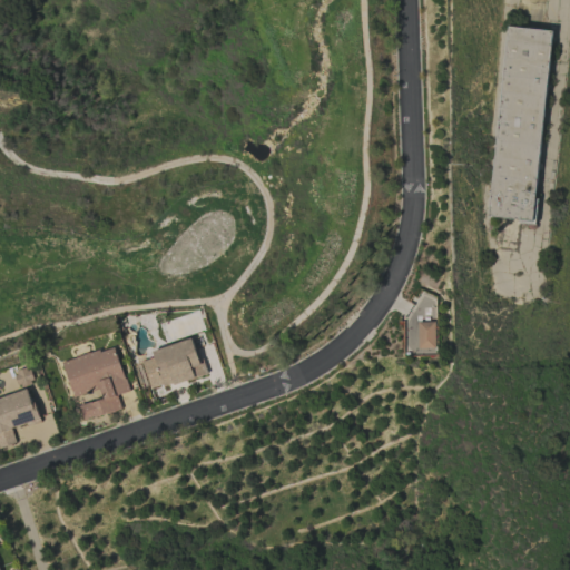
[(550,30),(504,27),(489,218),(534,222),(550,30)]
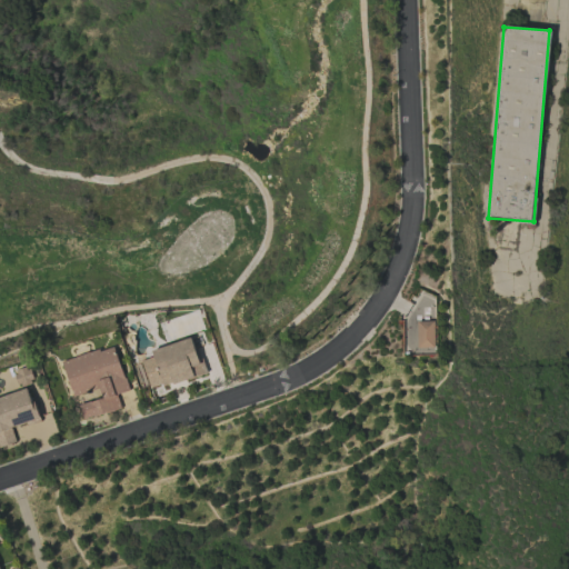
[(435,348),(435,321),(417,321),(418,348),(435,348)]
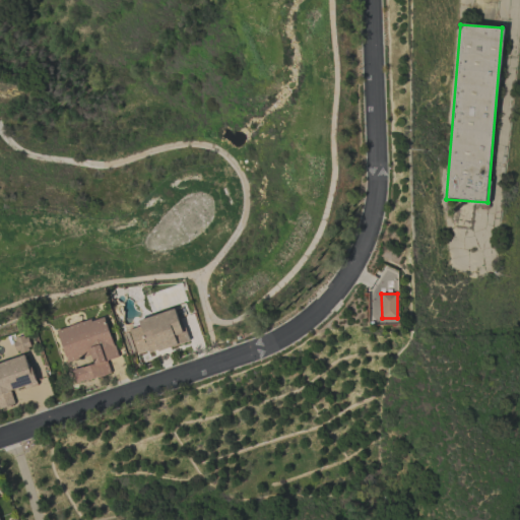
[(137,320),(139,326),(129,329),(136,356),(187,341),(177,309),(137,320)]
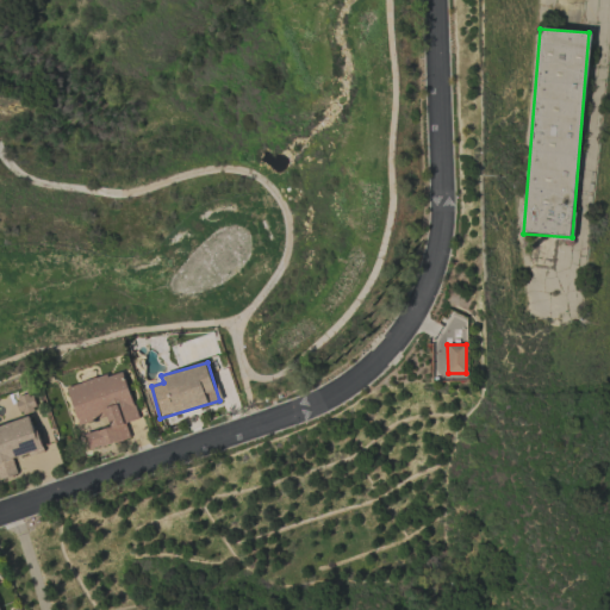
[(78,425),(107,417),(110,428),(85,434),(88,449),(130,439),(125,423),(137,419),(124,372),(67,386),(78,425)]
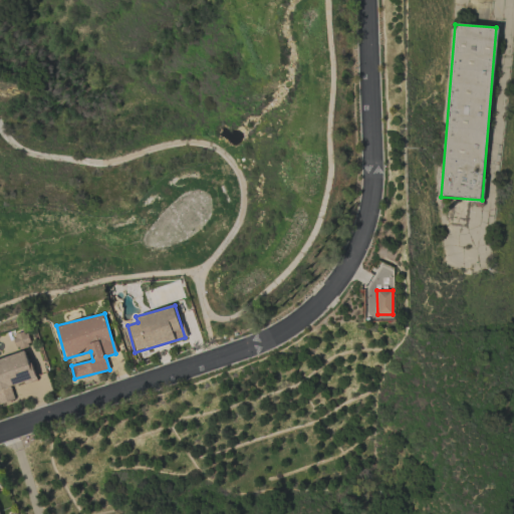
[(28,332),(13,334),(16,348),(31,346),(28,332)]
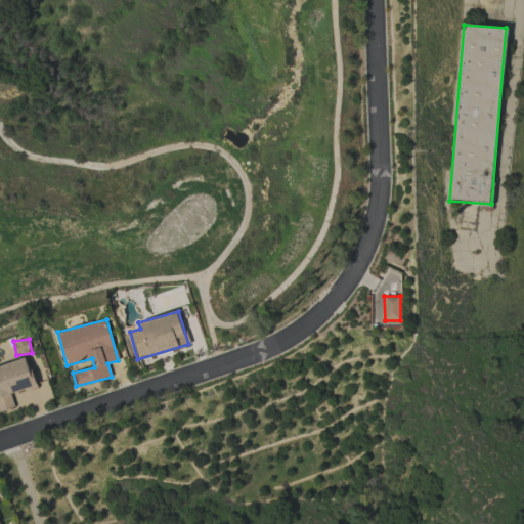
[(35,386),(26,358),(0,365),(0,412),(15,408),(10,393),(35,386)]
